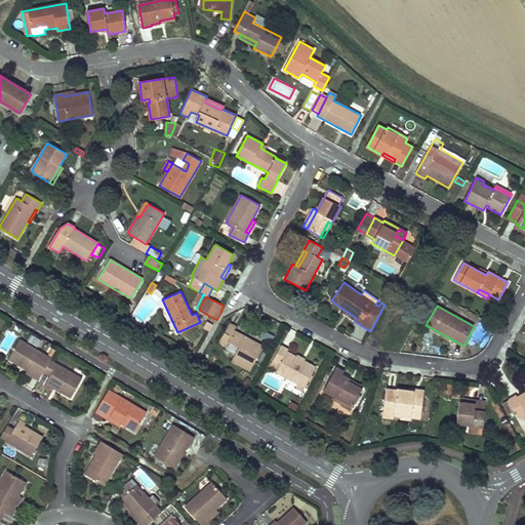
[(354,321),(356,318),(346,311),(344,313),(349,317),(354,321)]
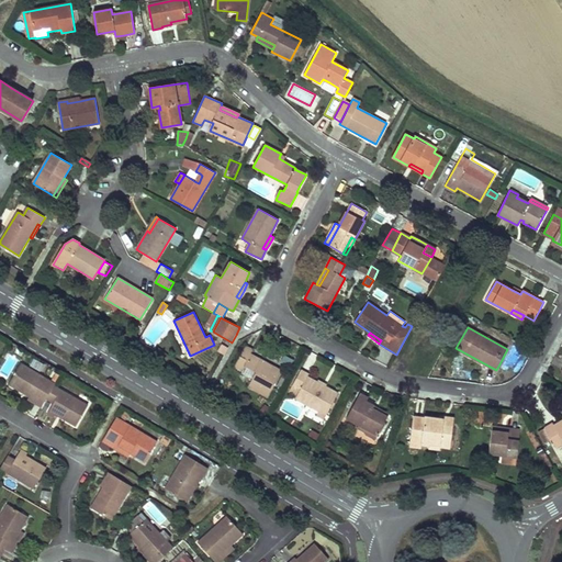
[(248,386),(268,396),(281,370),(271,364),(250,353),(253,349),(246,346),(234,366),(242,370),(244,366),(256,372),(248,386)]
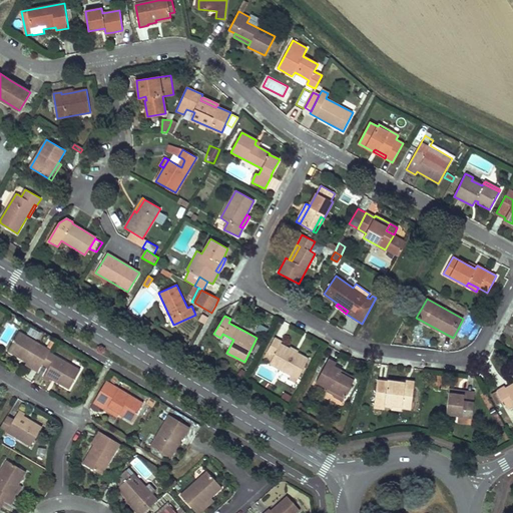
[(50,350),(20,332),(8,351),(27,363),(26,364),(38,372),(42,365),(49,352),(50,350)]
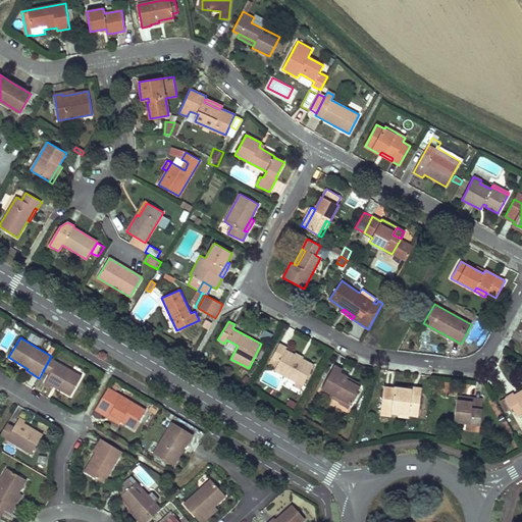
[(227,341),(224,346),(233,351),(237,345),(227,341)]
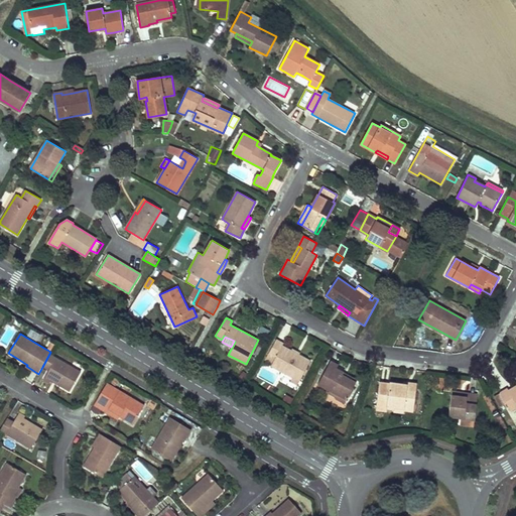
[(293,377),(299,380),(309,361),(294,353),(281,346),(282,344),(276,341),(269,353),(276,357),(271,365),(293,377)]
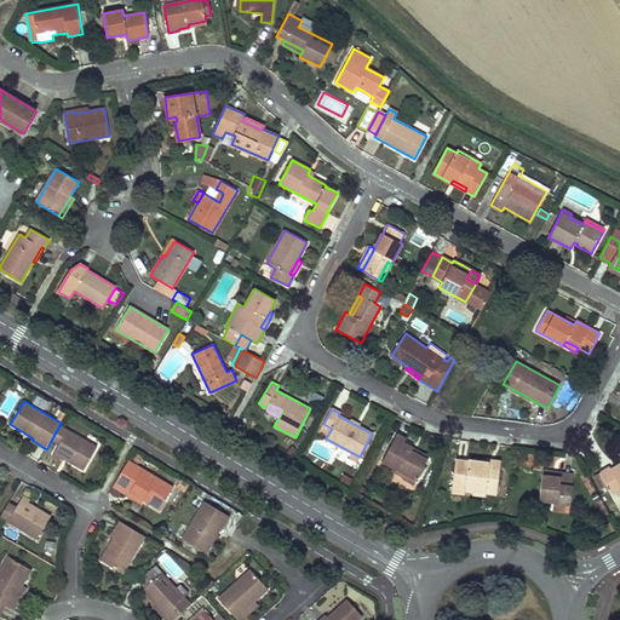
[(97,447),(59,425),(51,441),(59,445),(73,453),(68,461),(84,471),(97,447)]
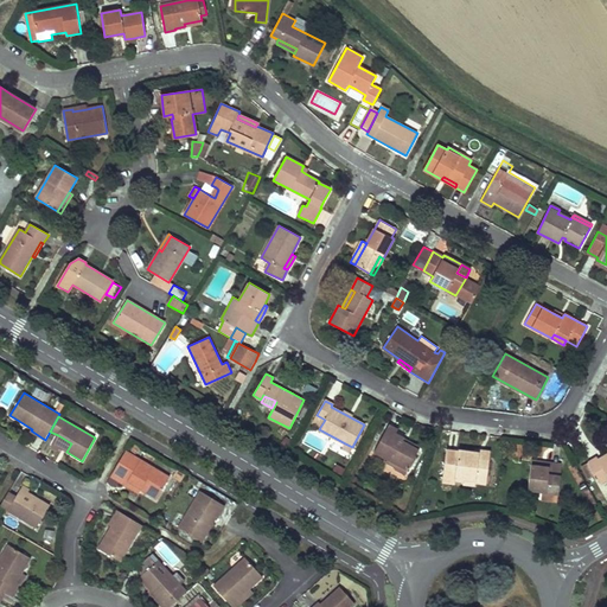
[(389,425),(374,452),(388,459),(407,470),(419,449),(402,441),(404,439),(395,434),(397,429),(389,425)]
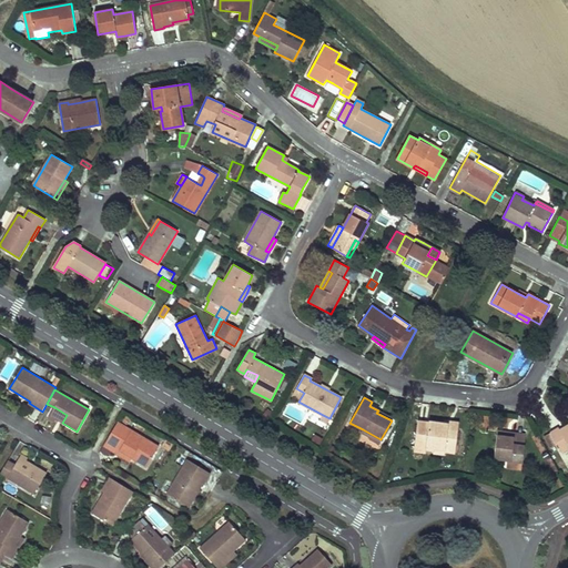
[(67,415),(54,407),(49,417),(54,421),(56,419),(62,423),(67,415)]
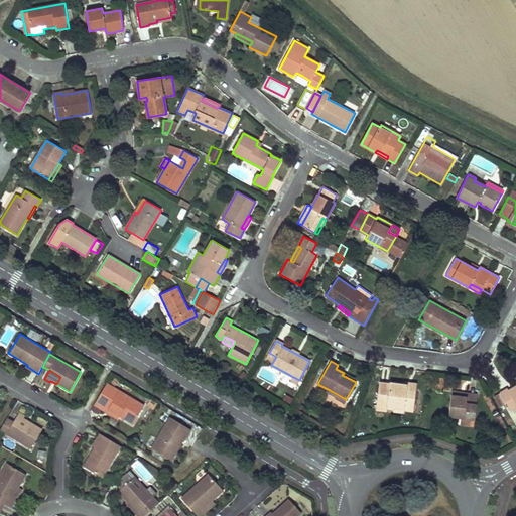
[(344,373),(342,375),(356,382),(357,380),(349,376),(344,373)]
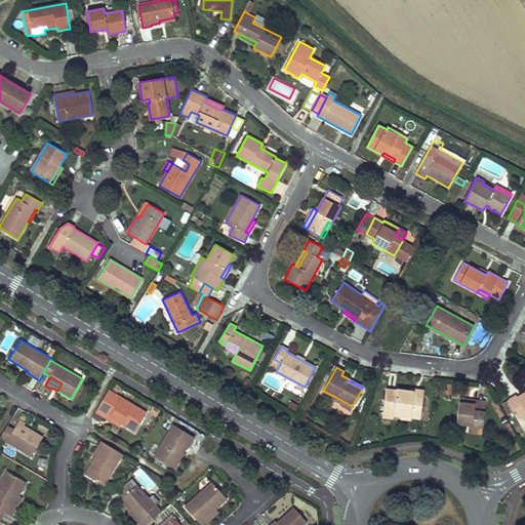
[(443,396),(458,397),(459,385),(444,384),(443,396)]
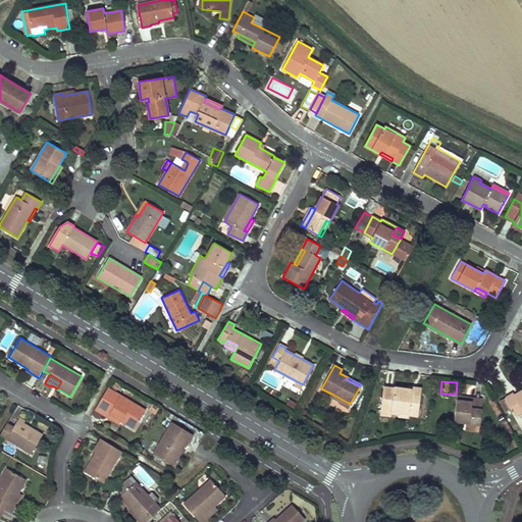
[(95,410),(102,414),(103,413),(109,417),(110,414),(121,420),(120,421),(134,429),(146,410),(108,387),(95,410)]
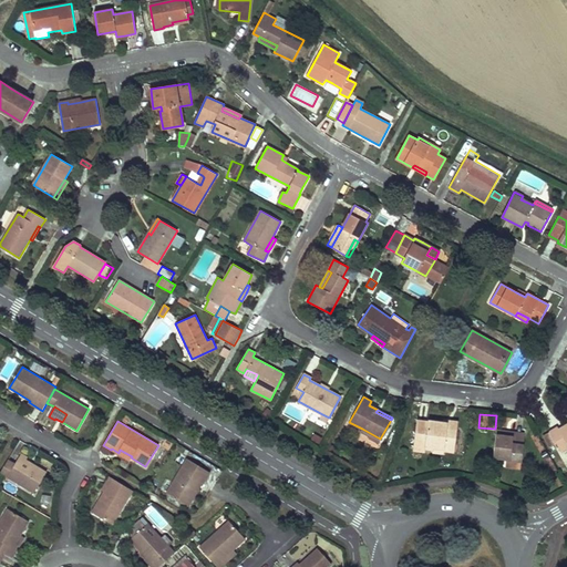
[(416,421),(413,450),(424,451),(425,447),(433,449),(433,446),(444,449),(443,451),(454,452),(457,430),(447,428),(447,425),(443,425),(443,423),(428,421),(428,422),(416,421)]
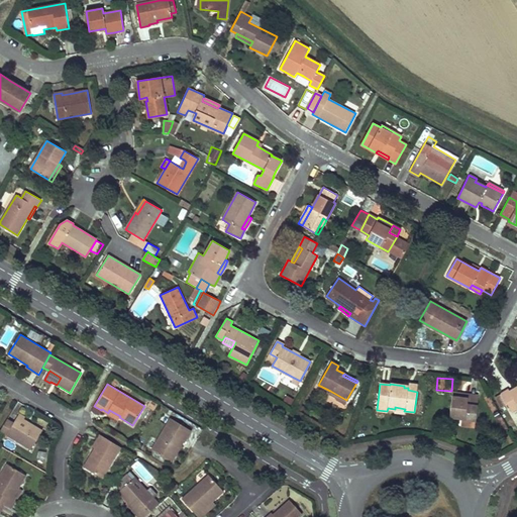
[(516,393),(513,396),(510,392),(509,390),(501,394),(512,412),(516,409),(516,393)]
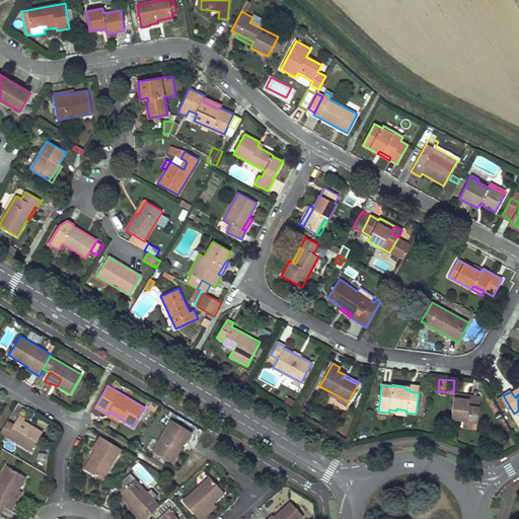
[(347,405),(348,401),(331,392),(330,395),(338,399),(337,400),(347,405)]
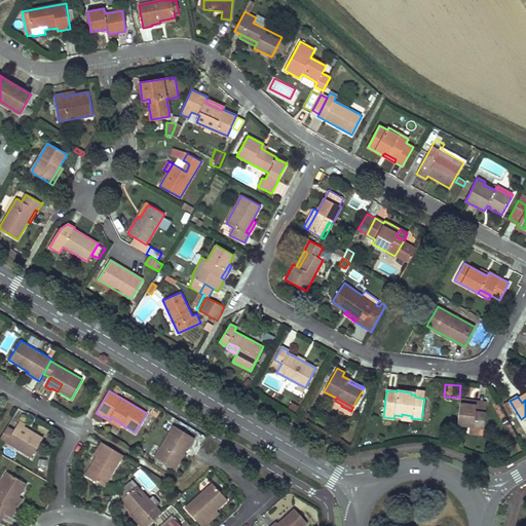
[(477,405),(476,411),(486,412),(487,402),(471,400),(461,399),(460,403),(477,405)]
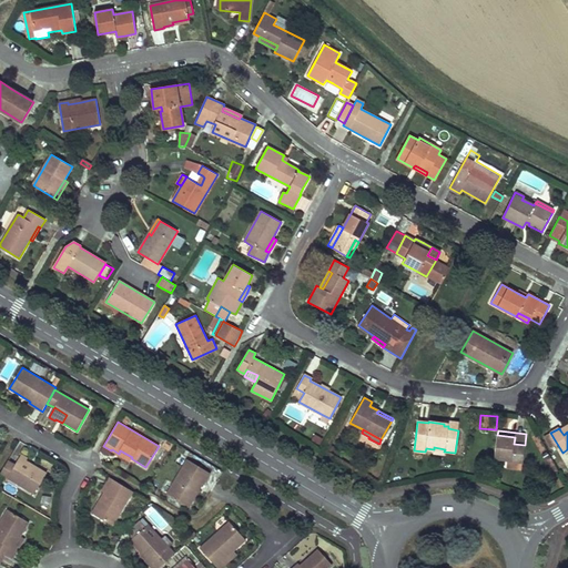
[(521,463),(523,463),(525,445),(514,444),(515,437),(497,435),(494,458),(508,460),(521,463)]
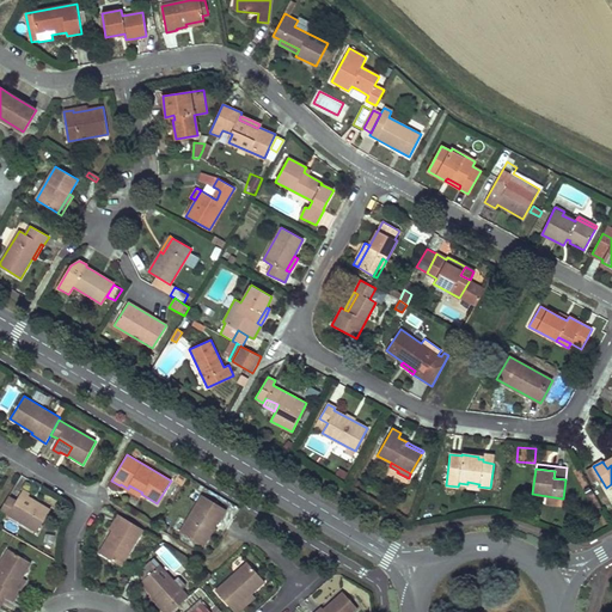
[(121,484),(120,485),(139,499),(141,494),(142,493),(129,485),(128,489),(121,484)]
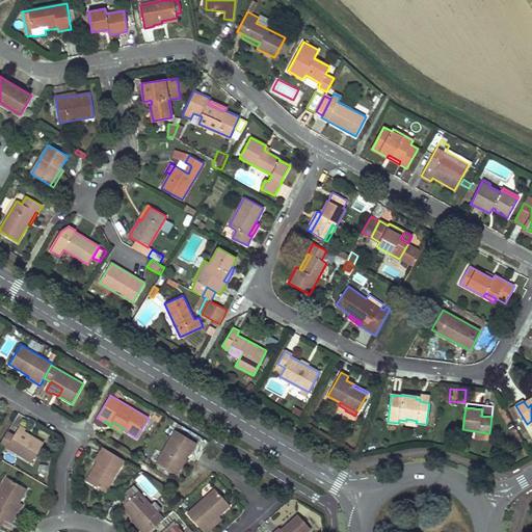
[(26,429),(20,426),(15,435),(26,442),(30,434),(25,431),(26,429)]
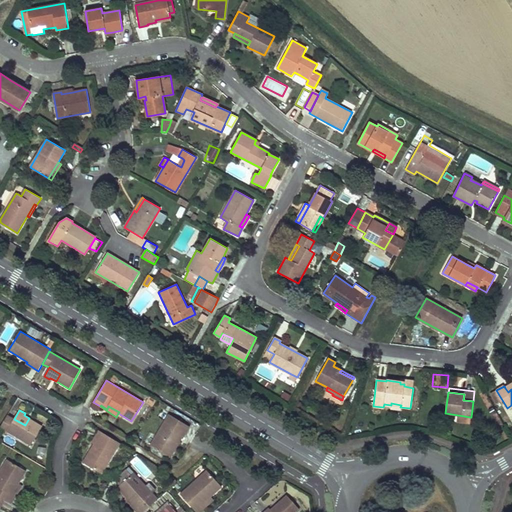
[(190,427),(169,414),(151,445),(170,456),(178,443),(171,439),(177,428),(186,434),(190,427)]
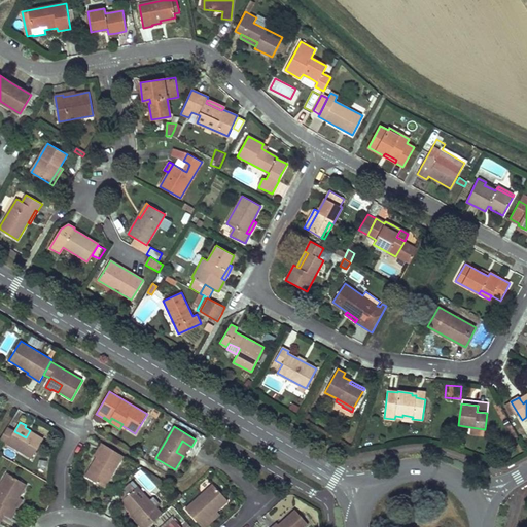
[(14,431),(7,427),(0,438),(0,440),(31,458),(43,438),(30,430),(26,437),(14,431)]
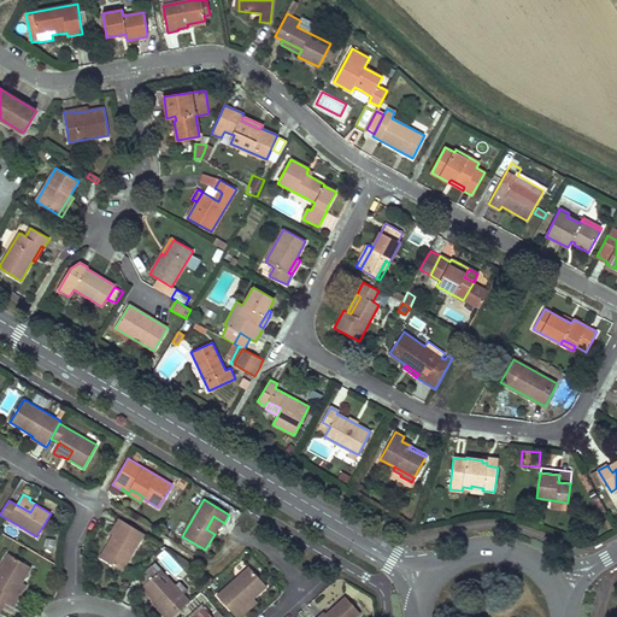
[(565,511),(566,503),(552,500),(551,509),(565,511)]
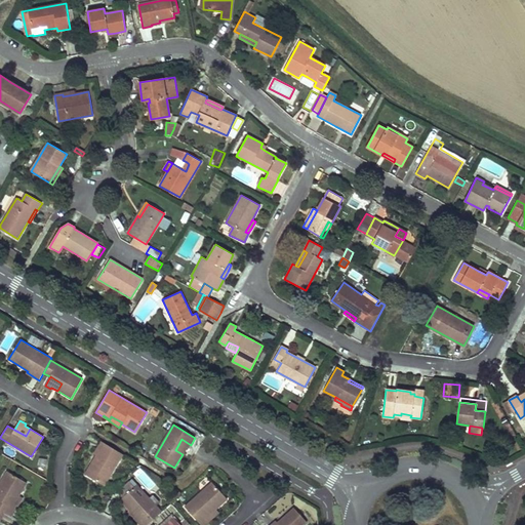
[(182,439),(175,450),(183,454),(186,449),(188,450),(191,445),(182,439)]
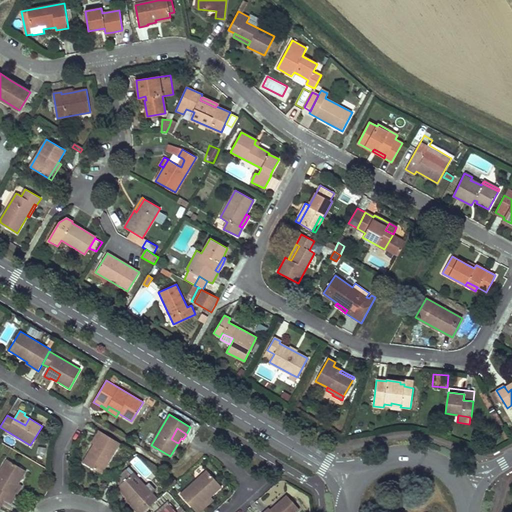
[(99,431),(92,443),(93,444),(90,449),(97,453),(104,443),(97,439),(101,432),(99,431)]
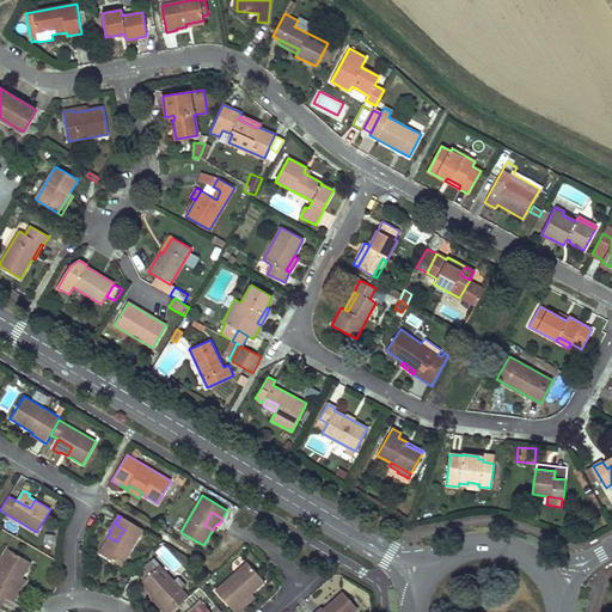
[(144,530),(121,516),(116,525),(124,530),(116,542),(108,537),(98,552),(122,567),(144,530)]
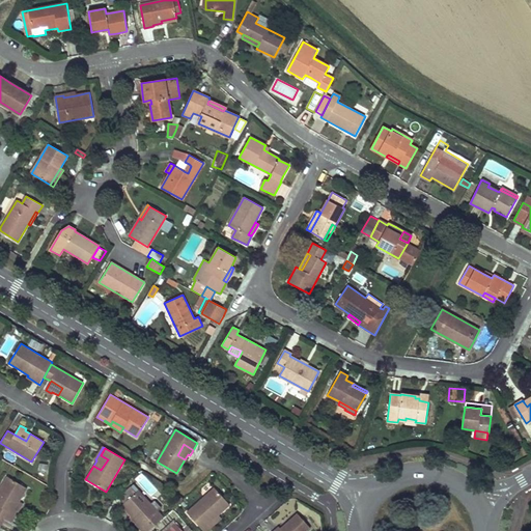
[(0,514),(2,516),(6,509),(11,512),(19,502),(27,488),(7,476),(0,487),(0,514)]
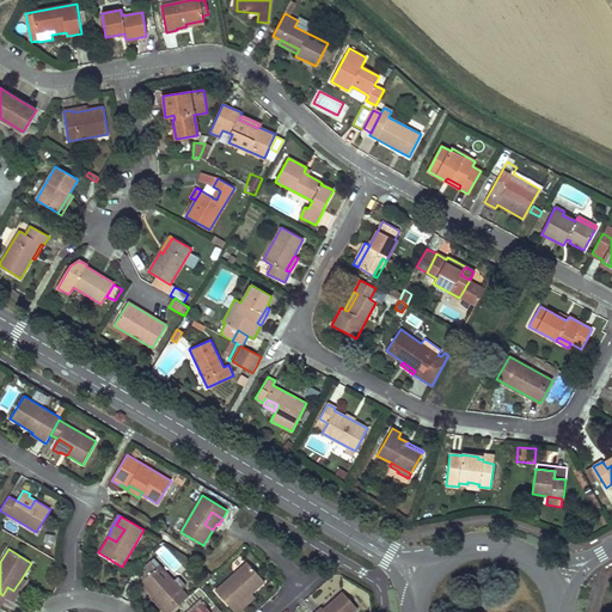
[(151,561),(140,571),(146,577),(157,568),(151,561)]
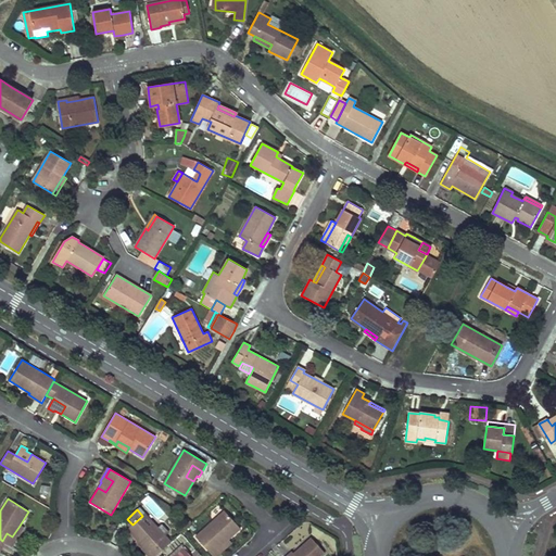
[(240,529),(224,510),(196,536),(207,550),(213,544),(217,548),(227,540),(228,540),(240,529)]
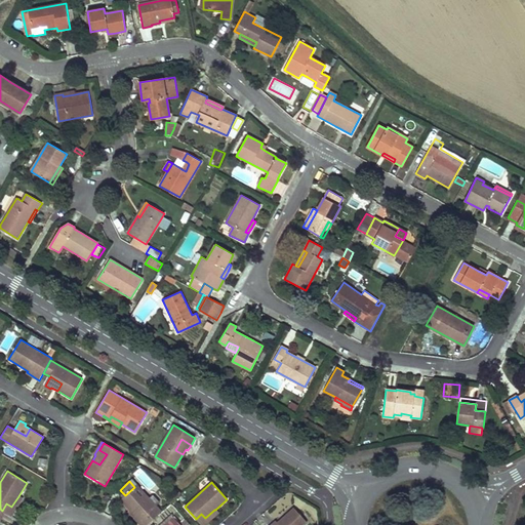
[(147,524),(162,512),(136,484),(134,487),(125,495),(120,499),(130,512),(135,516),(133,518),(139,524),(140,524),(147,524)]
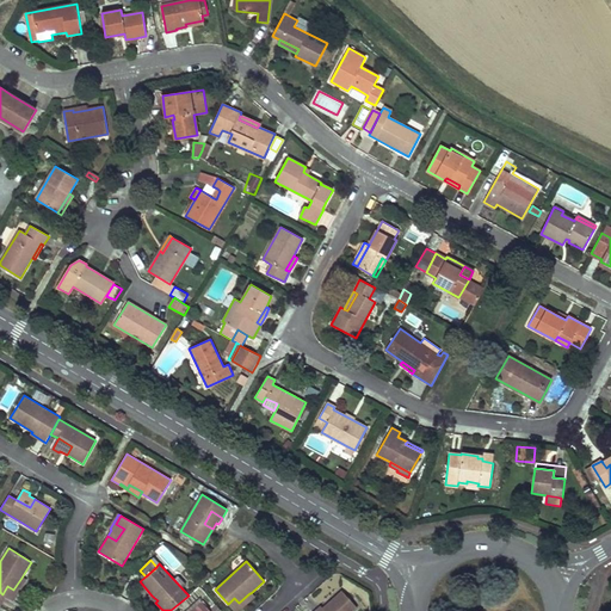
[(7,586),(2,594),(5,596),(13,600),(22,587),(25,580),(22,578),(13,590),(7,586)]
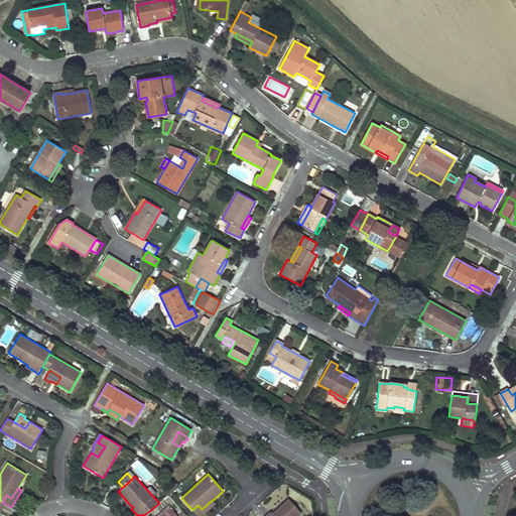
[(298,515),(301,513),(288,499),(272,514),(273,515),(271,515),(298,515)]
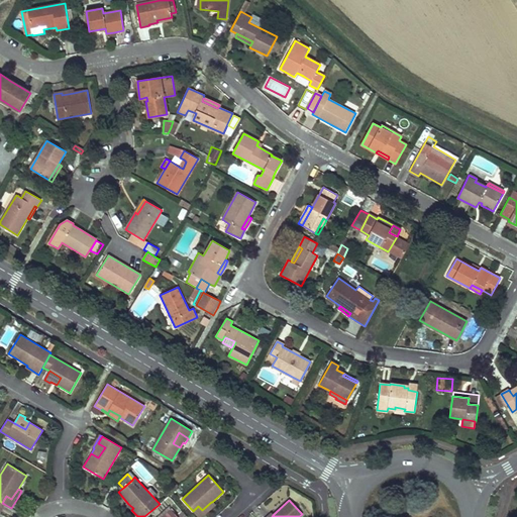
[(198,506),(193,511),(197,516),(200,516),(208,510),(214,505),(212,502),(211,502),(202,510),(198,506)]
